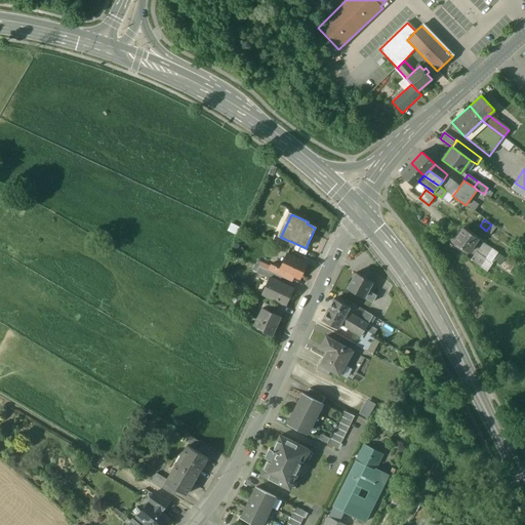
[(496,228),(491,225),(486,231),(490,234),(496,228)]
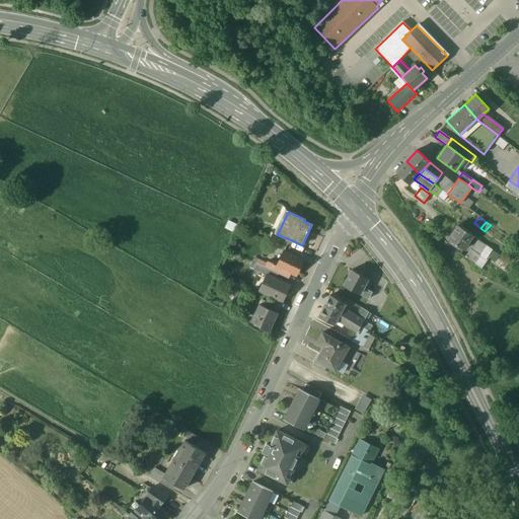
[(473,235),(458,224),(448,239),(463,249),(473,235)]
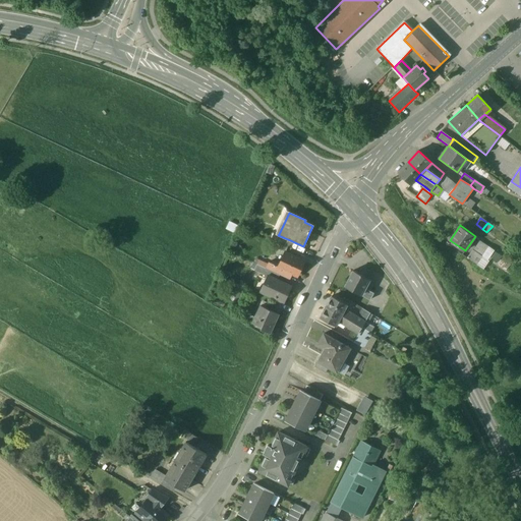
[(290,240),(278,235),(279,234),(277,233),(275,235),(273,240),(288,246),(290,240)]
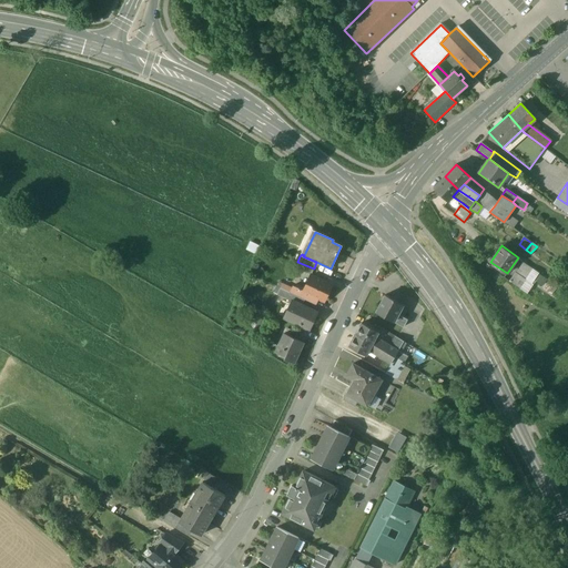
[(533,270),(526,265),(520,273),(527,277),(533,270)]
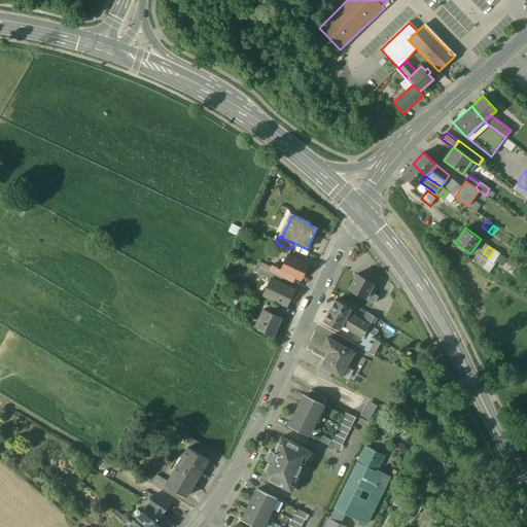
[(487,259),(478,253),(472,260),(482,268),(487,259)]
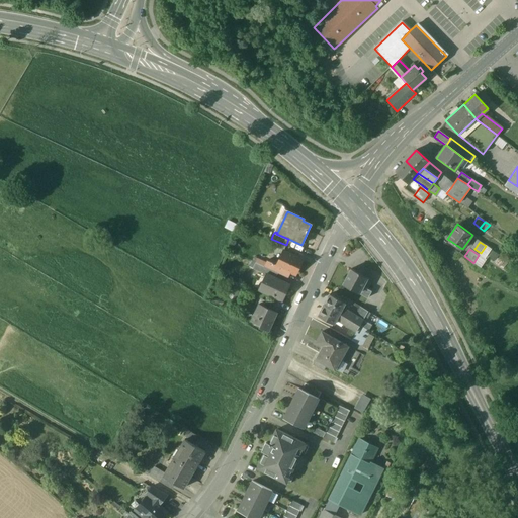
[(301,260),(283,251),(277,264),(277,266),(289,272),(295,274),(301,260)]
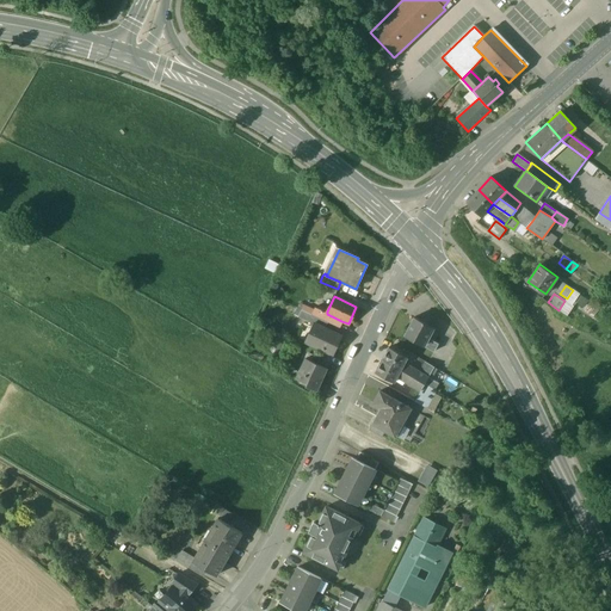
[(327,312),(316,307),(313,315),(327,322),(339,327),(341,321),(327,314),(327,312)]
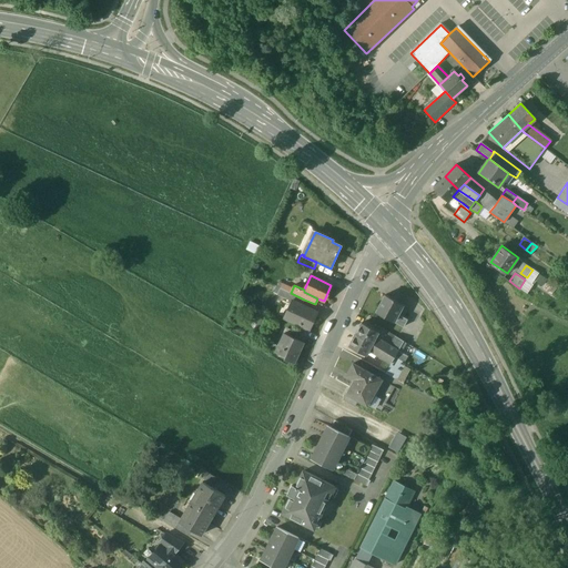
[(291,293),(281,288),(277,295),(291,302),(291,301),(302,306),(304,300),(291,293)]
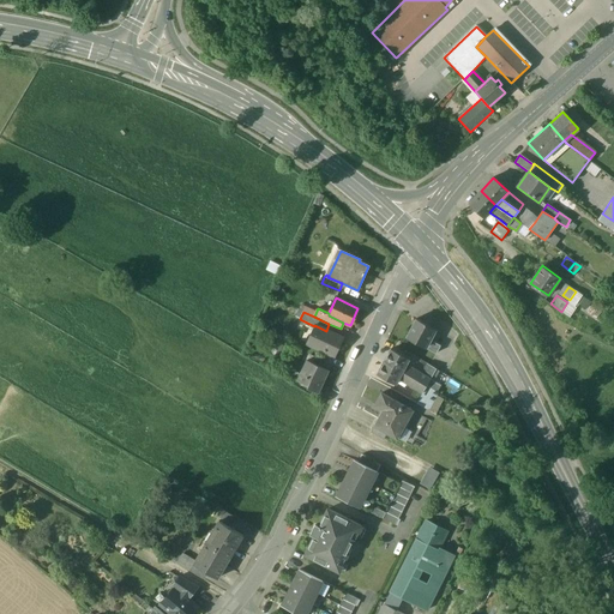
[(434,327),(415,318),(405,337),(423,347),(428,338),(434,327)]
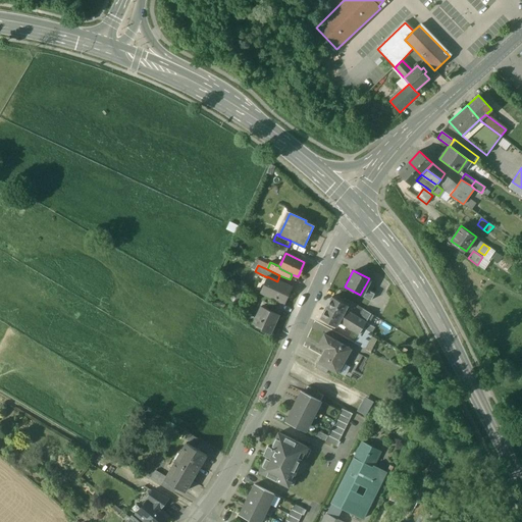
[(277,281),(267,276),(267,277),(260,293),(284,303),(292,288),(277,281)]
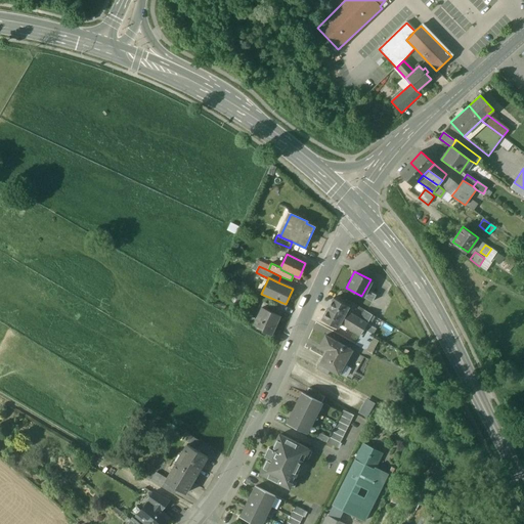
[(370,292),(365,289),(361,296),(366,298),(370,292)]
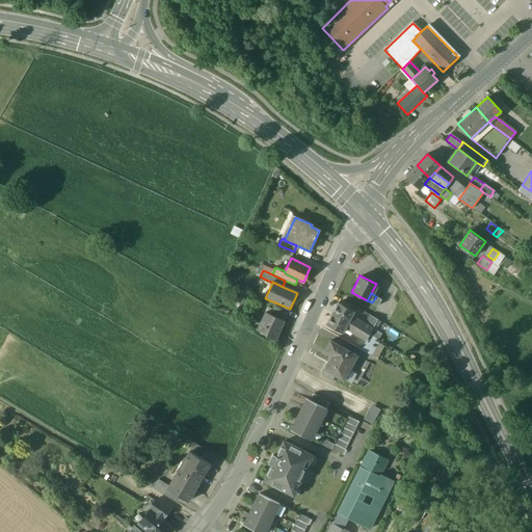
[(376,296),(372,302),(377,306),(380,298),(376,296)]
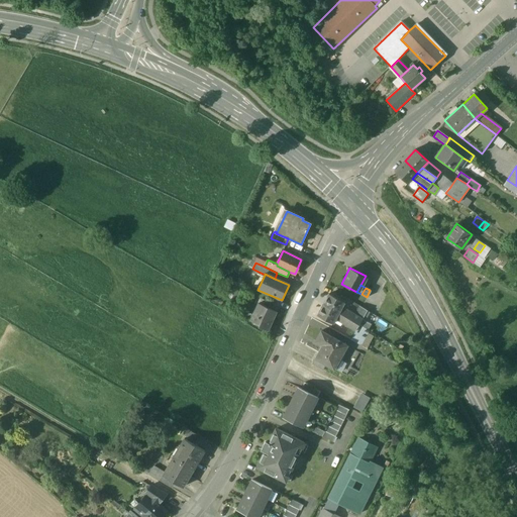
[(344,301),(328,293),(323,304),(338,313),(341,306),(344,301)]
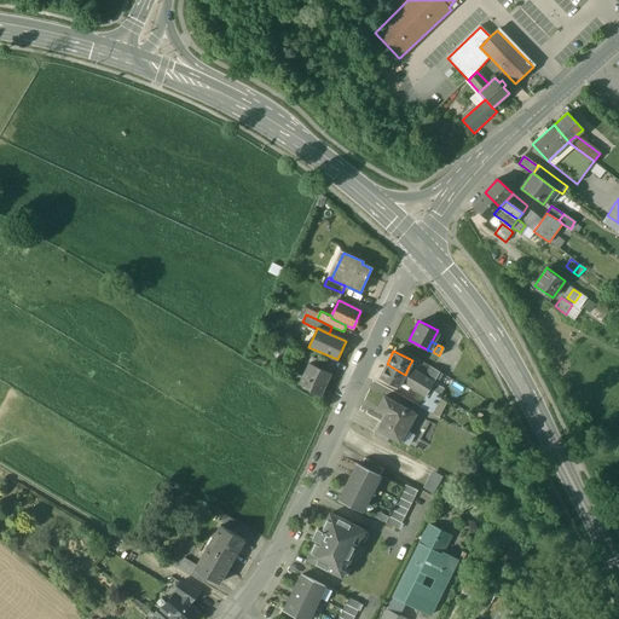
[(331,365),(319,359),(316,366),(329,371),(331,365)]
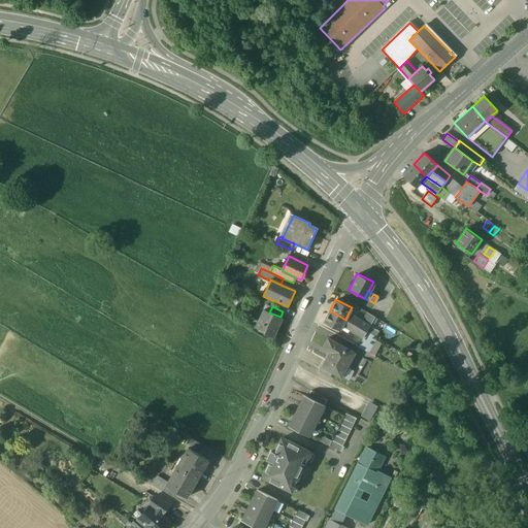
[(269,312),(264,309),(256,328),(265,331),(264,333),(273,337),(283,318),(269,312)]
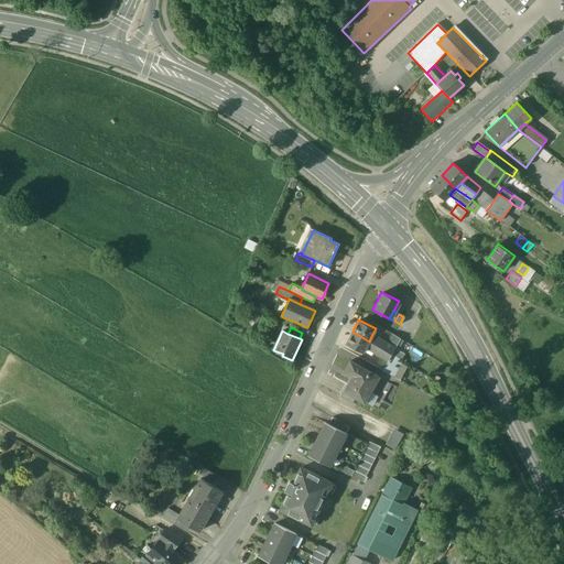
[(369,342),(353,332),(346,344),(362,354),(366,348),(369,342)]
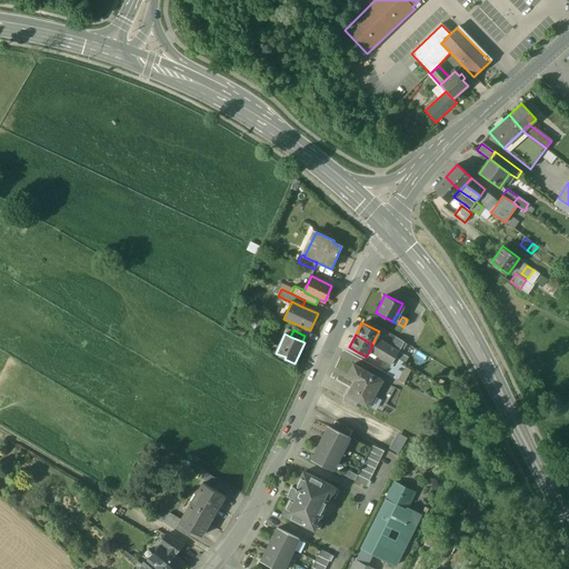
[(388,345),(376,337),(372,345),(385,351),(388,345)]
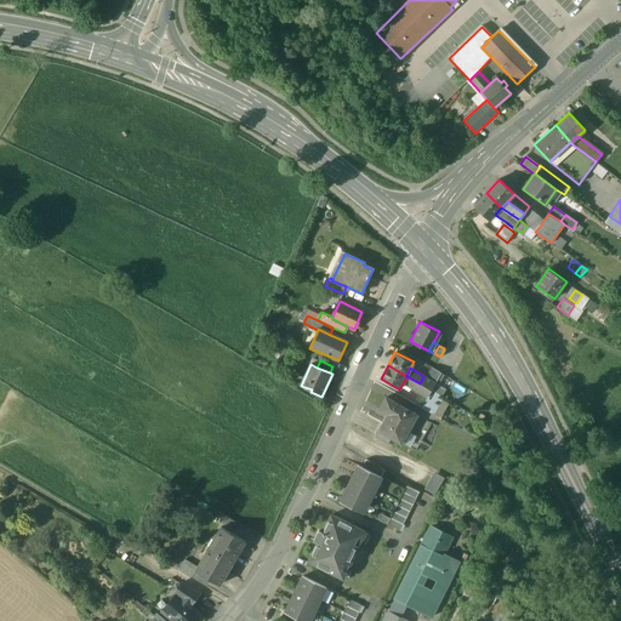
[(439,376),(429,371),(426,377),(436,382),(439,376)]
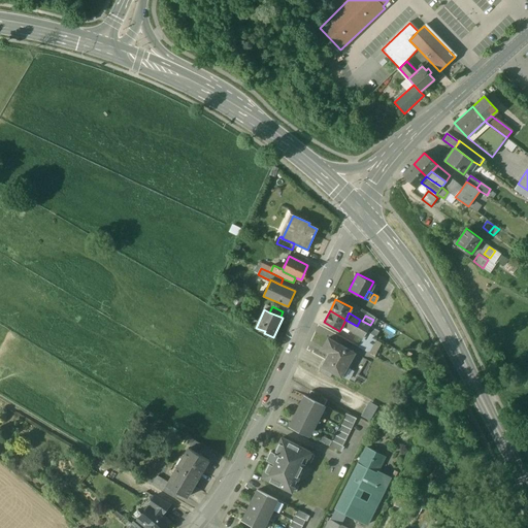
[(357,326),(345,320),(342,326),(354,331),(357,326)]
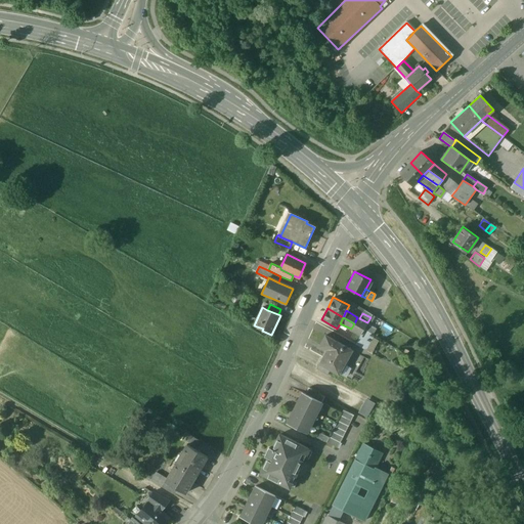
[(359,318),(357,317),(354,323),(364,330),(367,322),(359,318)]
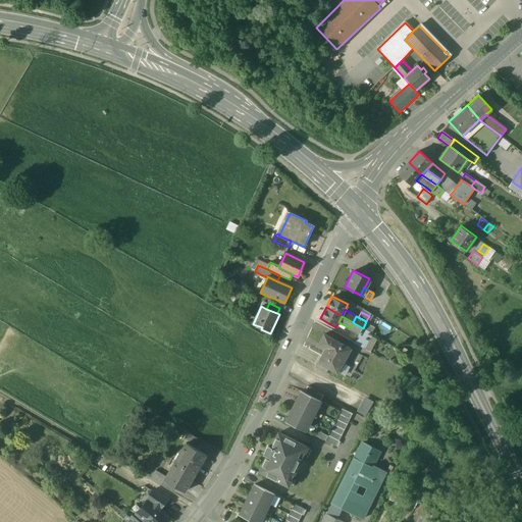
[(363,328),(353,322),(350,327),(359,333),(363,328)]
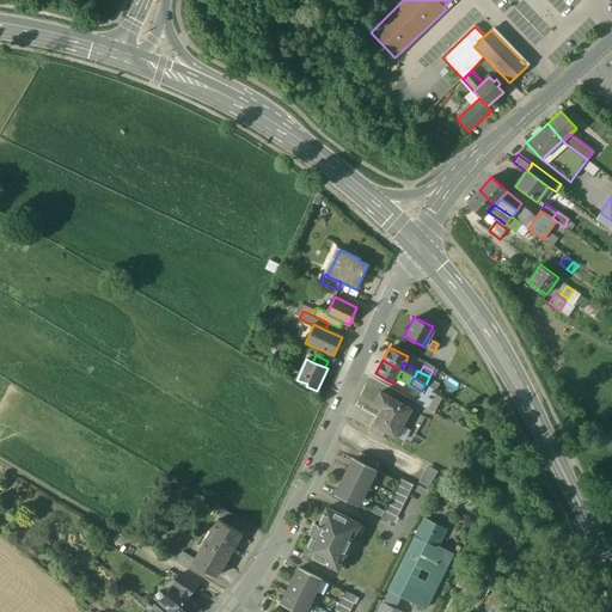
[(421,391),(415,402),(428,409),(438,392),(426,385),(421,391)]
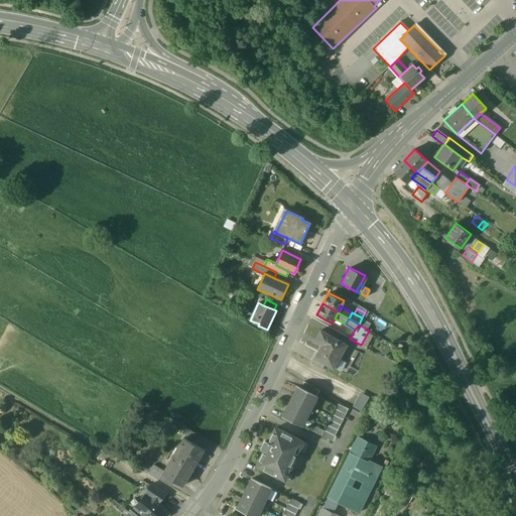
[(347,346),(320,331),(315,341),(321,344),(314,358),(333,368),(338,359),(339,359),(347,346)]
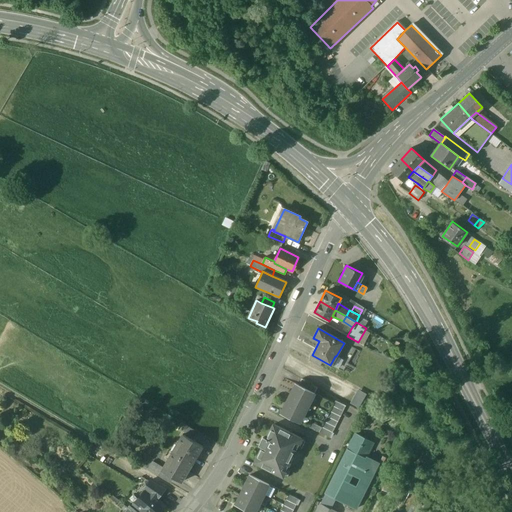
[(317,388),(301,379),(298,385),(314,393),(317,388)]
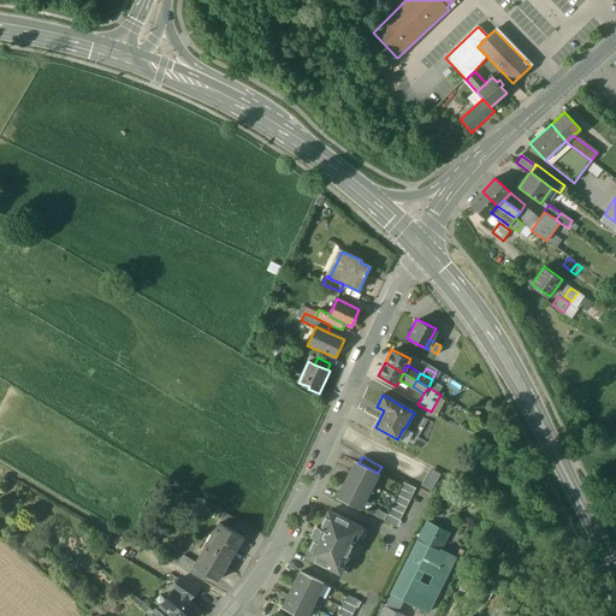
[(359,463),(355,462),(349,474),(372,485),(378,473),(359,463)]
